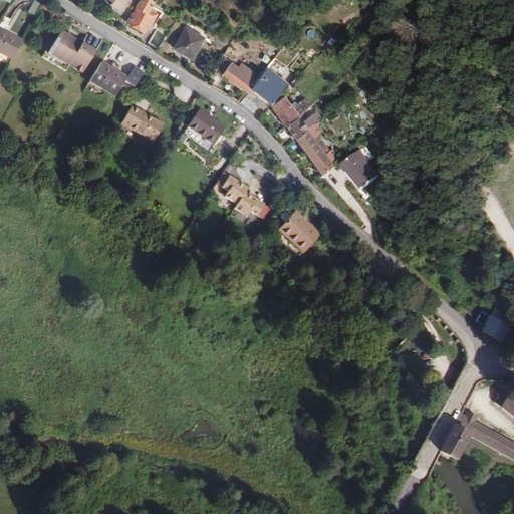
[(91,0),(85,10),(93,15),(100,2),(97,0),(91,0)]
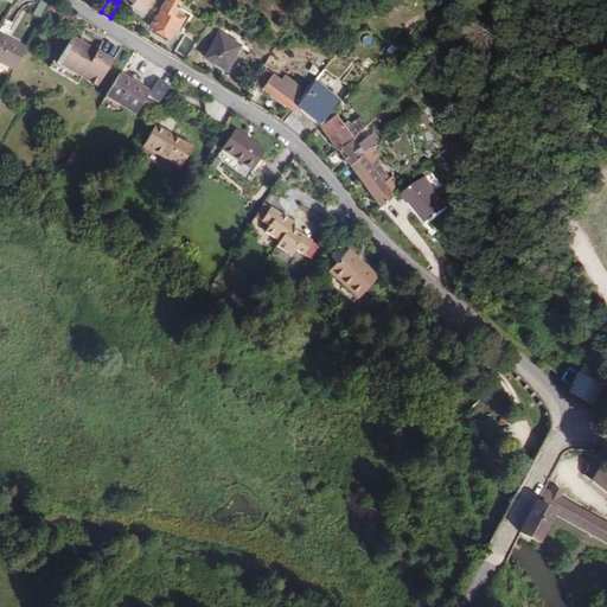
[(127,0),(132,2),(129,5),(144,13),(148,6),(149,7),(153,0),(127,0)]
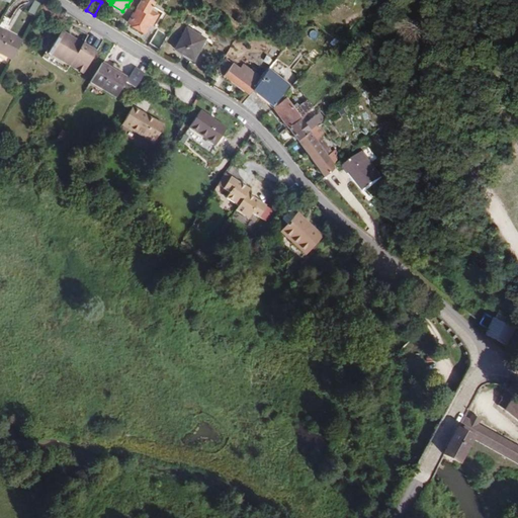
[(144,32),(149,24),(150,21),(153,22),(158,14),(149,9),(147,13),(144,12),(149,4),(152,6),(154,2),(153,1),(153,0),(142,0),(127,22),(144,32)]
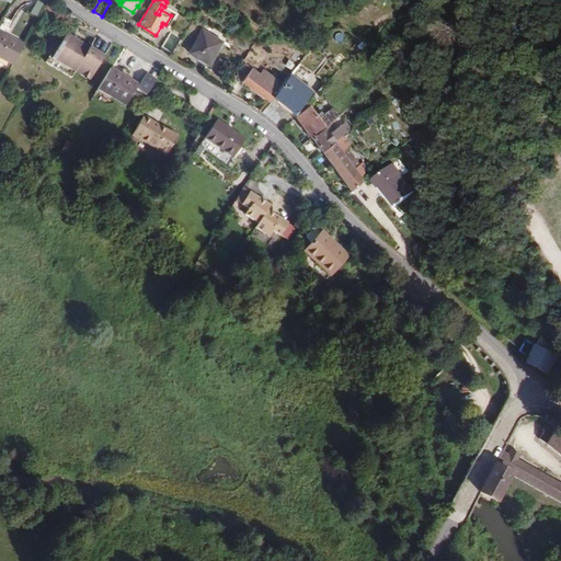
[(27,13),(35,20),(45,8),(37,1),(27,13)]
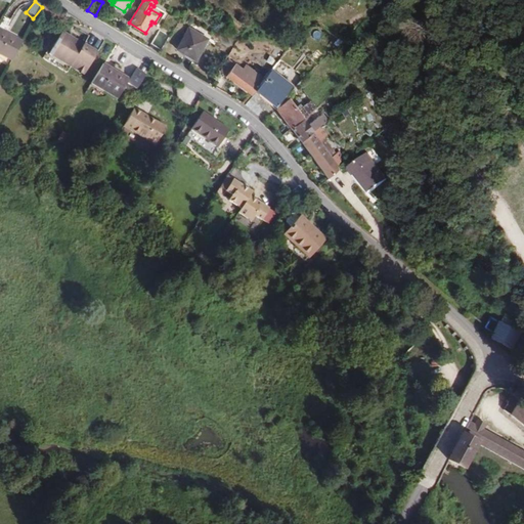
[(0,32),(0,64),(12,72),(23,52),(4,43),(11,31),(3,27),(0,32)]
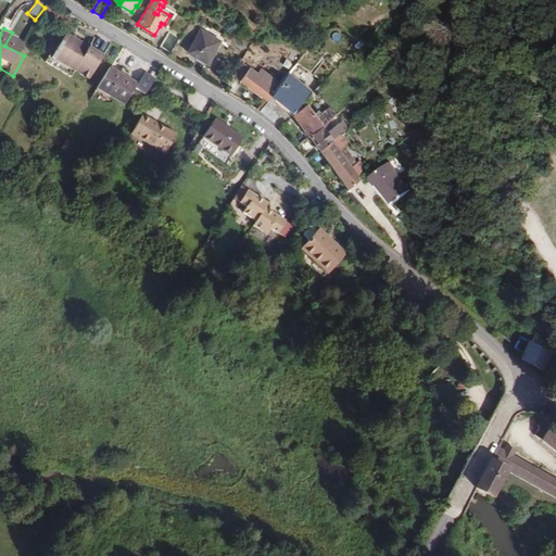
[(209,65),(223,41),(202,29),(188,53),(209,65)]
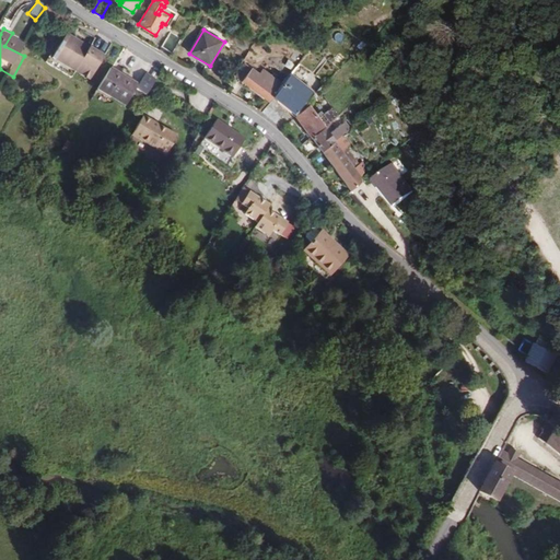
[(182,38),(173,32),(162,47),(172,54),(182,38)]
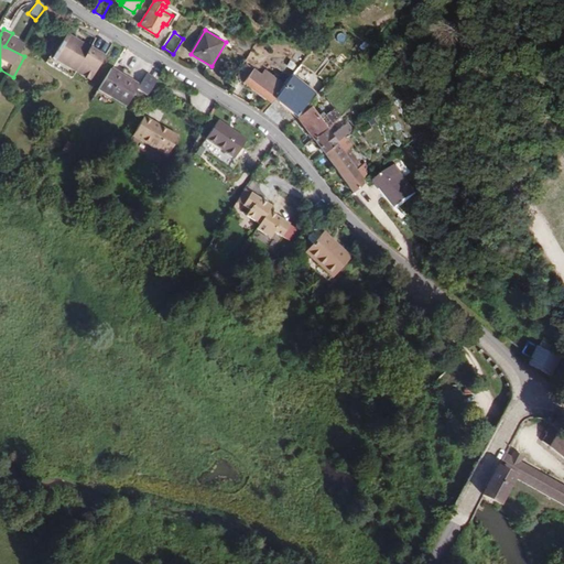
[(104,57),(89,49),(88,50),(82,46),(83,44),(66,34),(52,58),(75,73),(72,77),(72,78),(86,86),(104,57)]
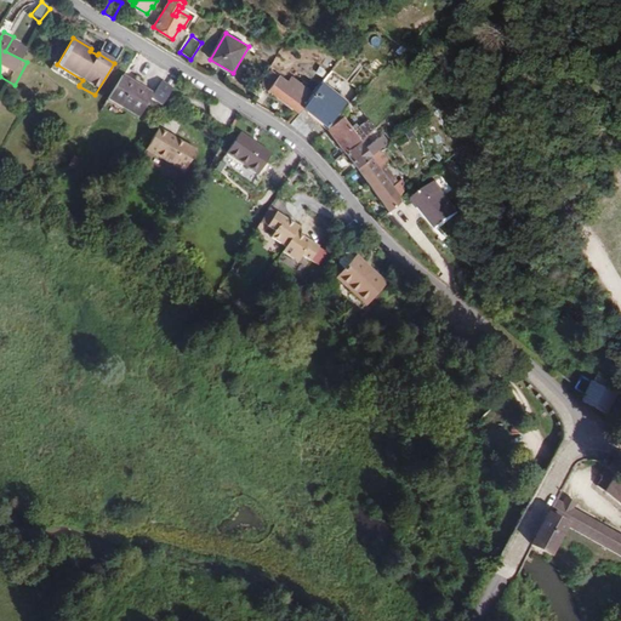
[(83,80),(57,64),(52,72),(50,70),(46,77),(74,93),(79,86),(79,85),(83,80)]
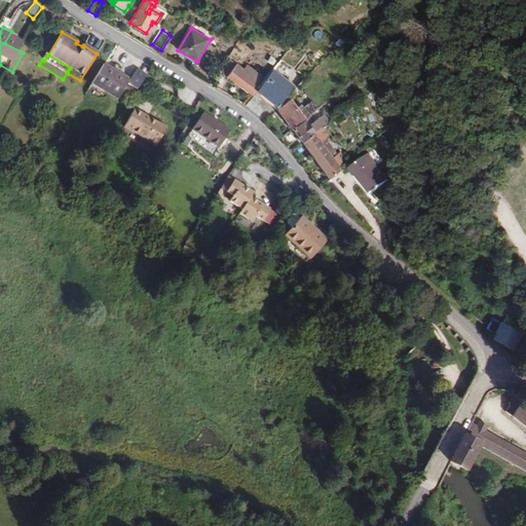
[(252,92),(261,80),(242,67),(239,72),(226,61),(217,73),(223,77),(223,78),(249,98),(252,92)]
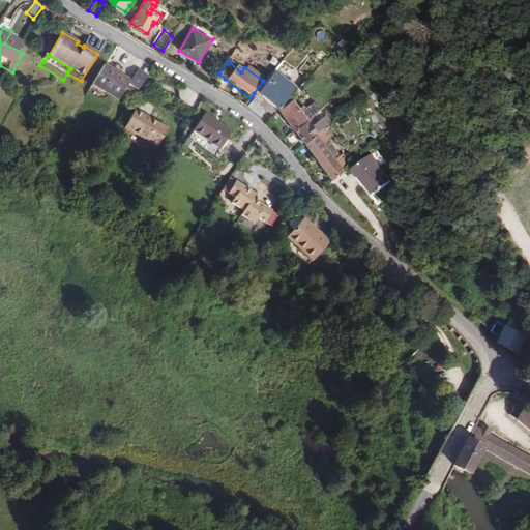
[(138,90),(147,77),(138,70),(130,81),(104,65),(92,85),(118,100),(127,84),(138,90)]
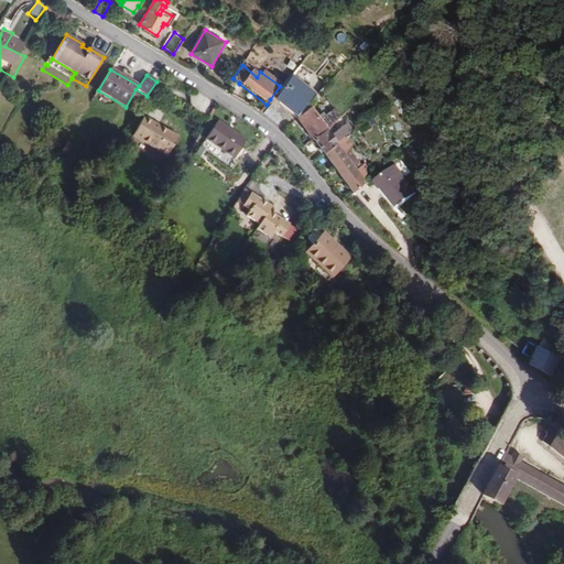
[(312,93),(290,75),(280,86),(270,99),(285,110),(293,117),(312,93)]
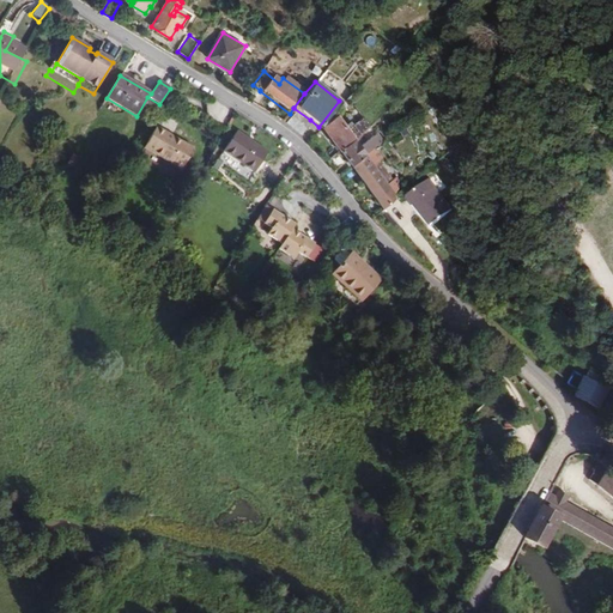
[(297,135),(310,120),(293,108),(290,114),(281,122),(297,135)]
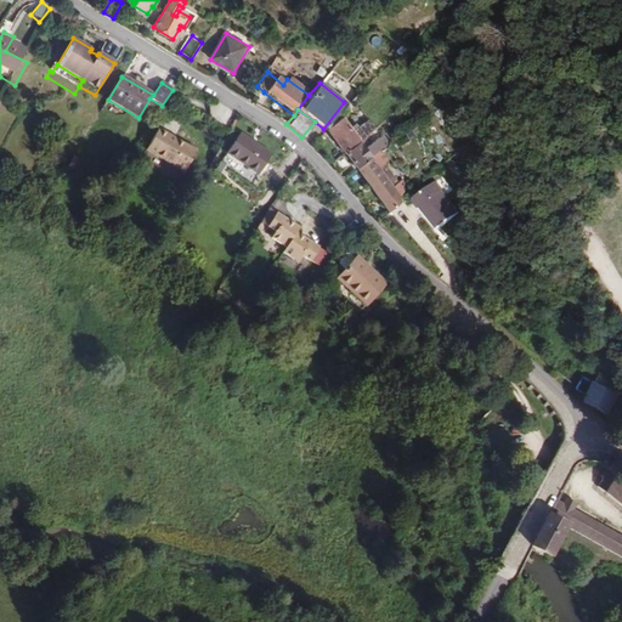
[(339,156),(369,130),(362,122),(355,128),(349,119),(345,123),(349,126),(344,130),(337,120),(321,133),(339,156)]
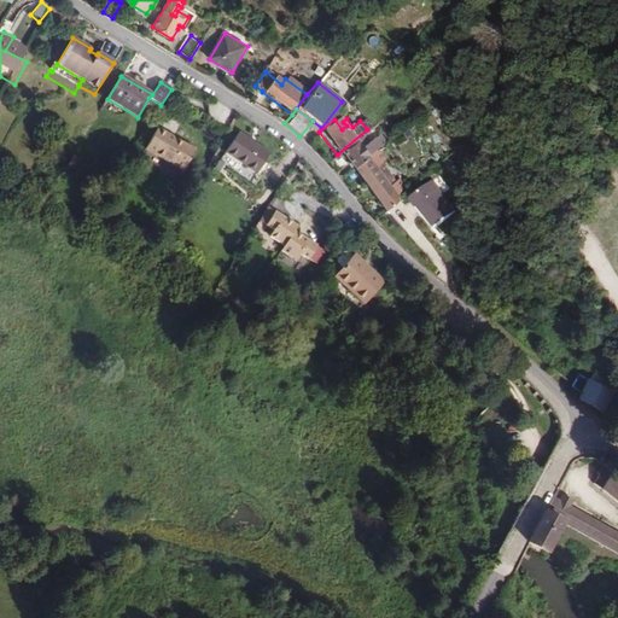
[(182,170),(196,150),(185,145),(186,144),(158,127),(146,149),(182,170)]
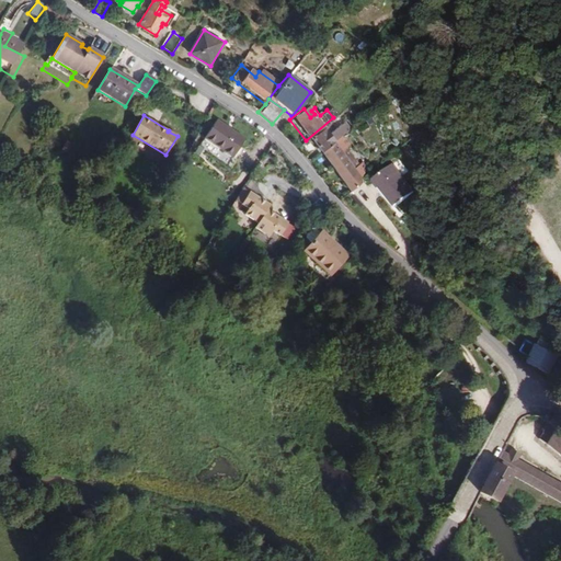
[(322,127),(308,140),(318,152),(350,129),(343,121),(327,132),(322,127)]
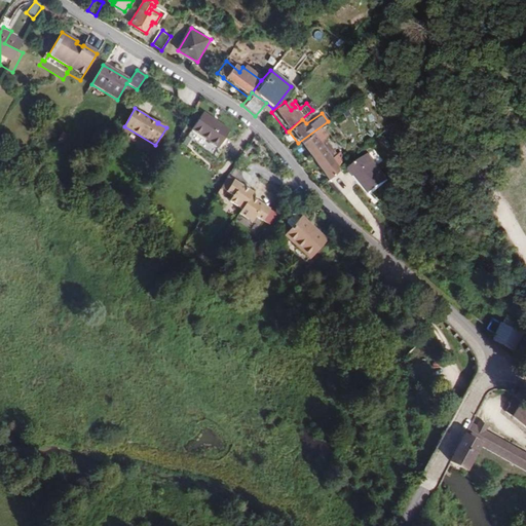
[(205,114),(194,130),(220,149),(232,132),(205,114)]
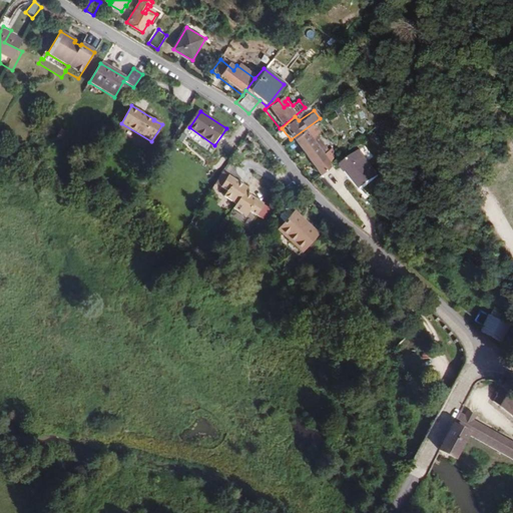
[(293,140),(318,176),(331,167),(338,160),(331,150),(326,153),(315,137),(319,134),(315,127),(313,129),(311,126),(293,140)]
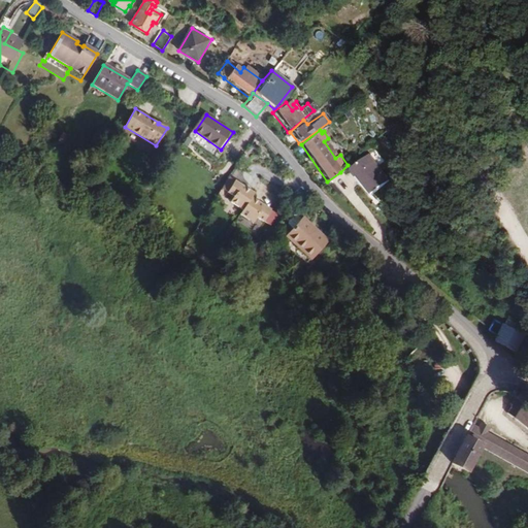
[(358,186),(368,198),(386,185),(366,159),(350,171),(360,185),(358,186)]
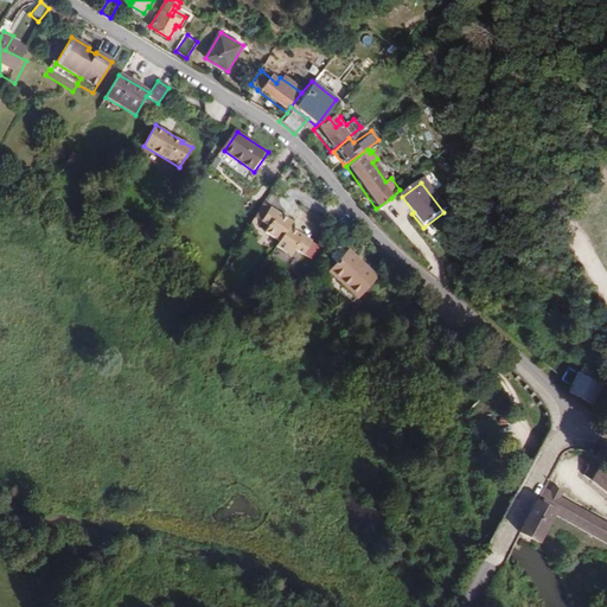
[(294,221),(270,208),(261,221),(268,224),(264,232),(278,238),(275,246),(291,257),(299,244),(282,234),(294,221)]
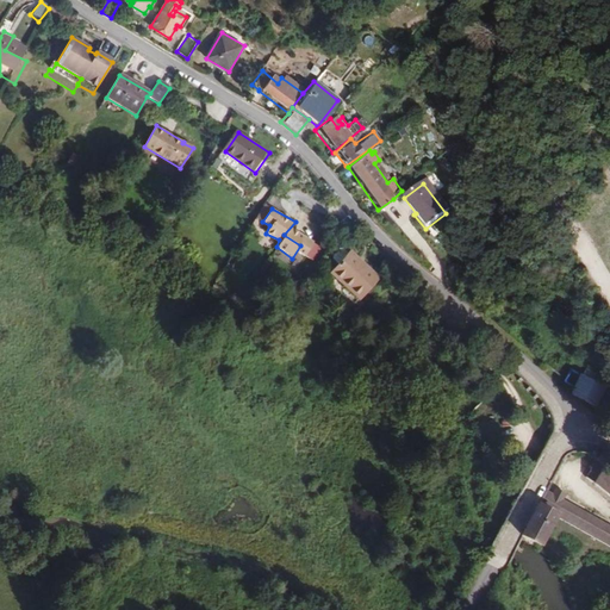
[(324,274),(353,300),(372,279),(344,253),(342,255),(336,250),(332,250),(327,257),(327,261),(332,266),(324,274)]
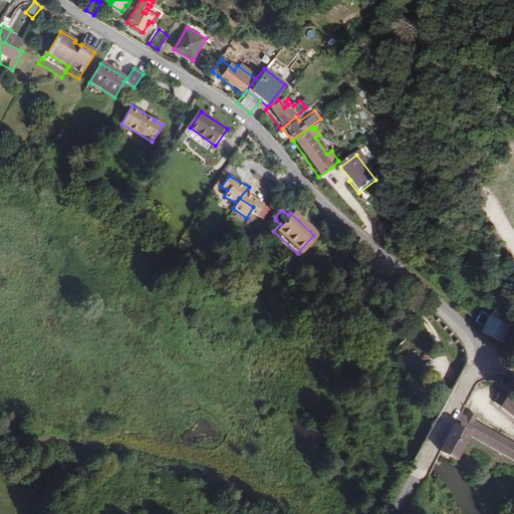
[(490,339),(506,325),(493,312),(478,326),(490,339)]
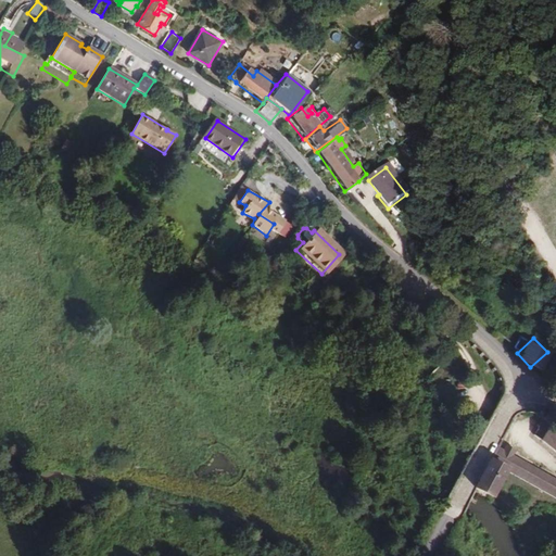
[(555,431),(533,415),(520,432),(555,458),(555,431)]
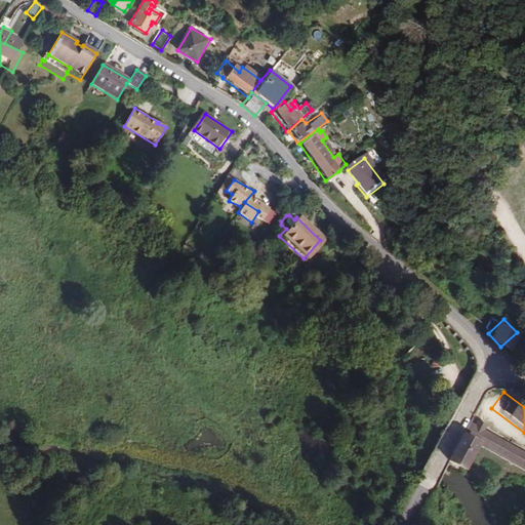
[(524,451),(468,417),(457,435),(474,445),(523,475),(524,473),(524,451)]
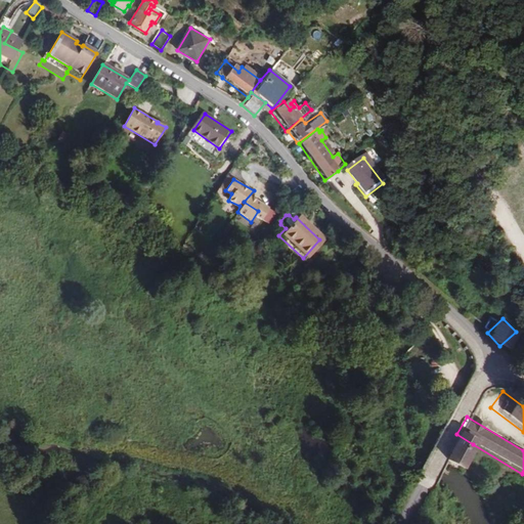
[(473,444),(456,434),(441,464),(448,468),(456,473),(473,444)]
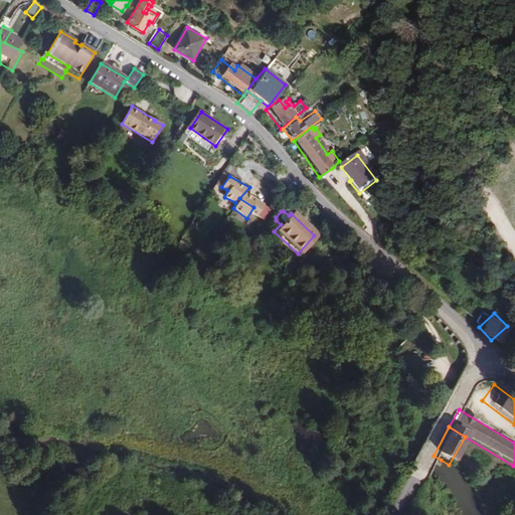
All buildings are outlined.
